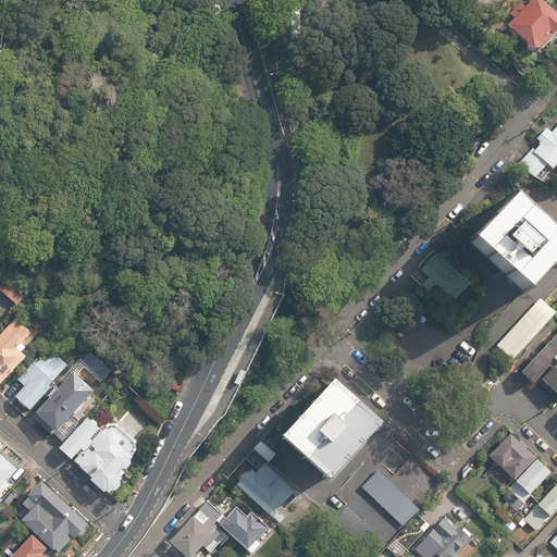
[(530,0),(503,27),(521,46),(521,51),(536,51),(537,52),(552,37),(551,36),(554,36),(556,33),(556,22),(535,0),(530,0)]
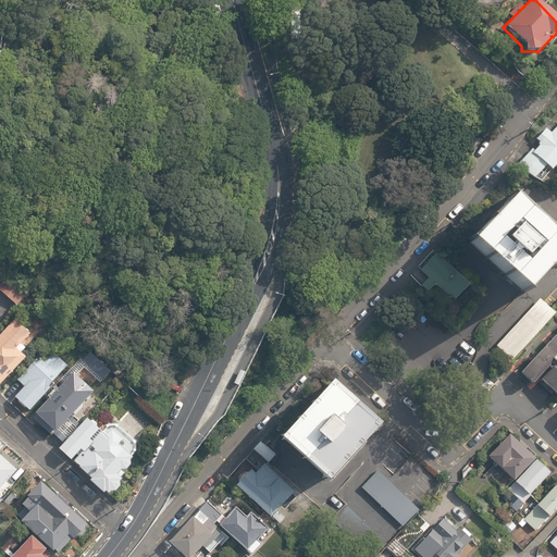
[(553,170),(556,163),(556,122),(518,166),(534,181),(547,165),(553,170)]
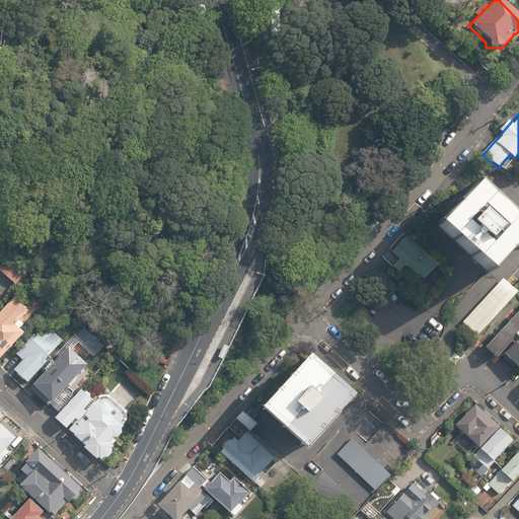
[(518,236),(518,222),(475,181),(433,227),(484,275),(518,236)]
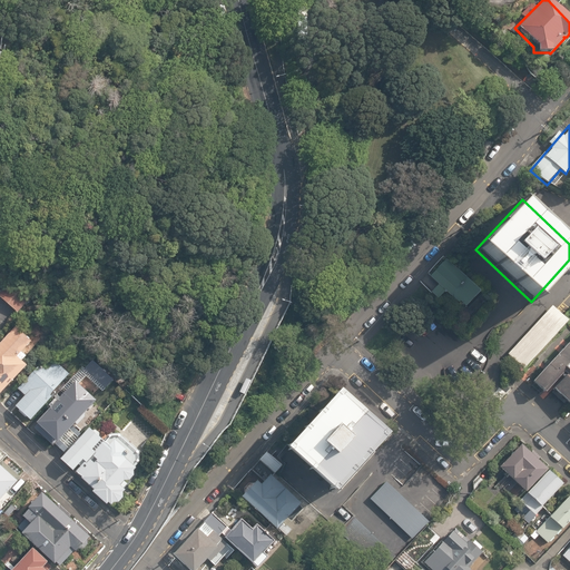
[(479,291),(444,259),(429,276),(438,284),(444,291),(463,308),(479,291)]
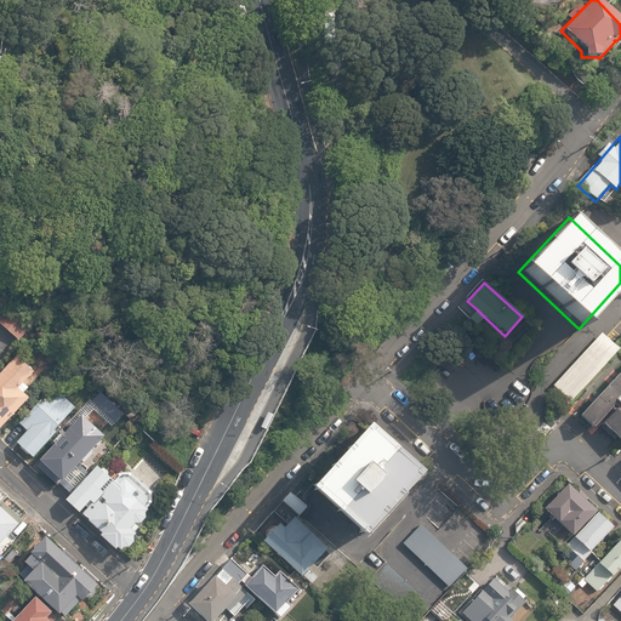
[(0,324),(18,342),(38,322),(17,301),(0,318),(0,324)]
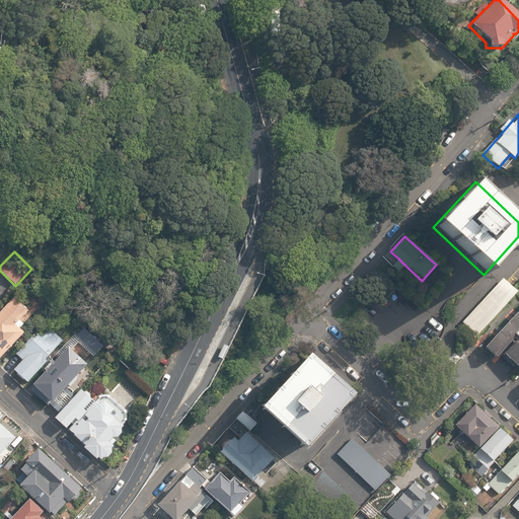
[(404,265),(398,258),(391,267),(397,273),(404,265)]
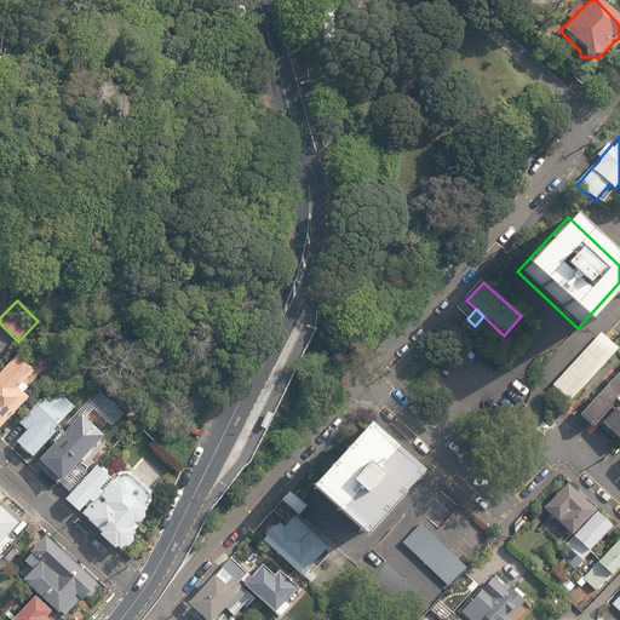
[(616,349),(600,333),(551,385),(567,401),(616,349)]
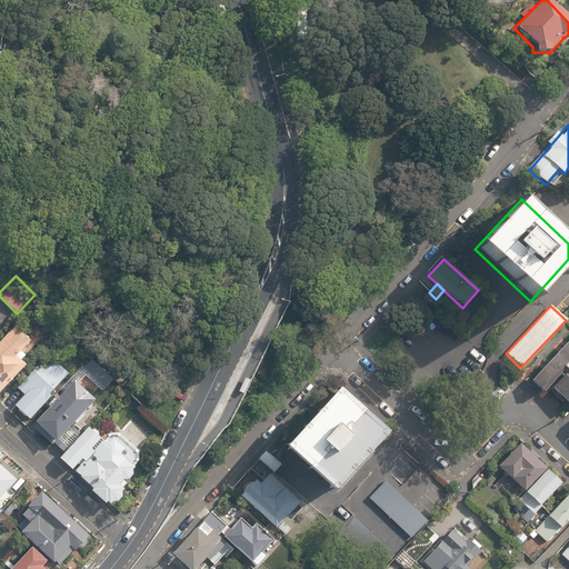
[(0,343),(0,395),(25,369),(19,365),(23,360),(19,356),(29,345),(13,330),(0,343)]
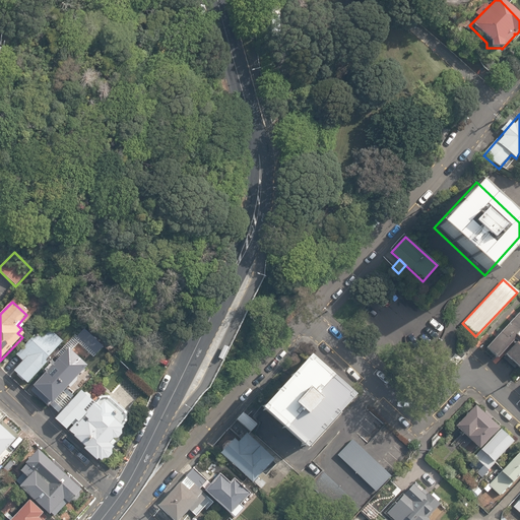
[(509,361),(519,371),(519,352),(517,350),(519,347),(519,315),(486,353),(503,368),(509,361)]
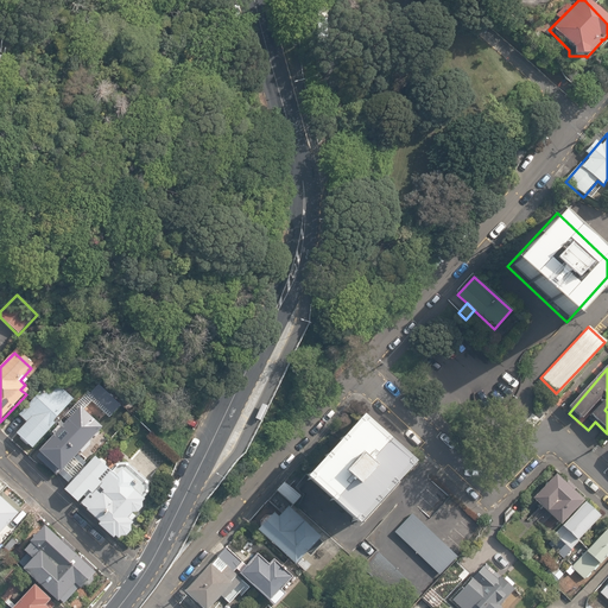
[(16,432),(32,448),(55,424),(52,422),(73,399),(74,399),(51,379),(18,415),(26,422),(16,432)]
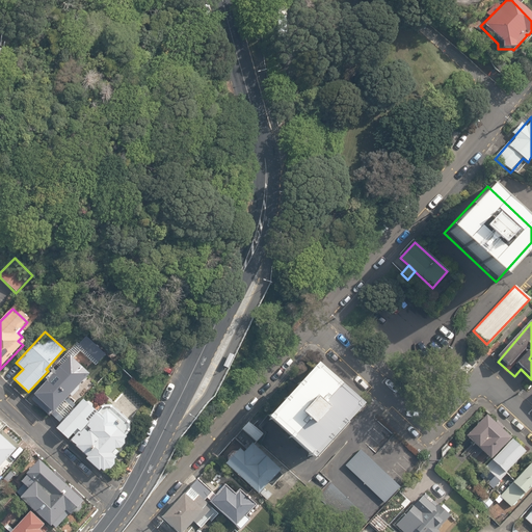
[(97,364),(105,355),(82,334),(74,342),(97,364)]
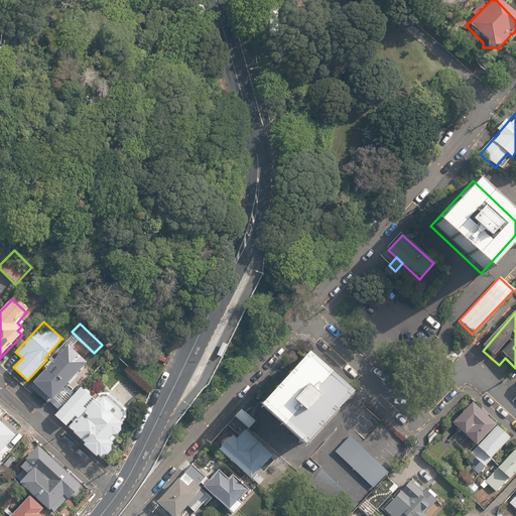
[(68,388),(89,364),(70,347),(35,385),(33,383),(28,389),(45,405),(48,402),(56,409),(72,392),(68,388)]
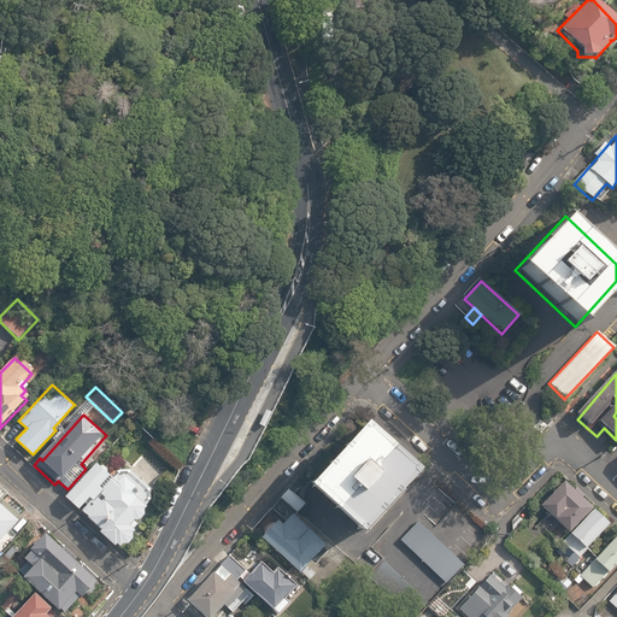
[(310,487),(358,532),(415,469),(366,425),(310,487)]
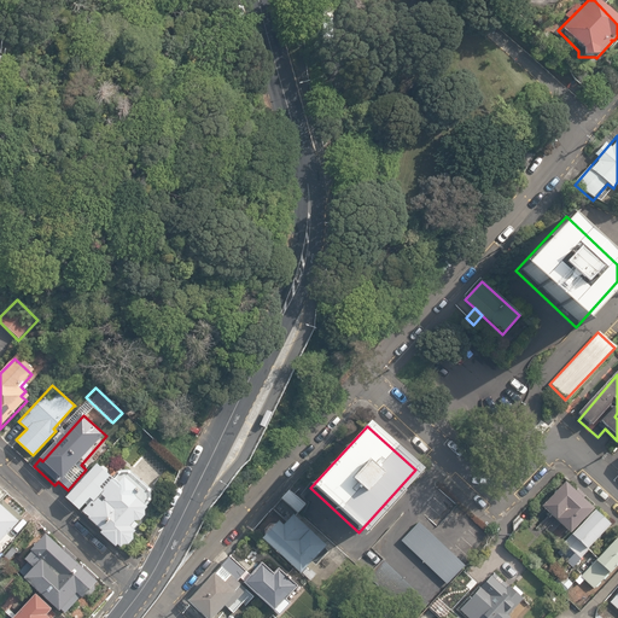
[(117,544),(120,547),(135,531),(129,525),(133,522),(139,519),(143,514),(143,512),(146,507),(145,506),(151,501),(151,489),(129,470),(116,472),(111,478),(106,473),(106,471),(103,466),(99,467),(95,464),(65,497),(79,509),(89,499),(92,501),(82,511),(88,517),(88,518),(101,530),(99,532),(115,546),(117,544)]
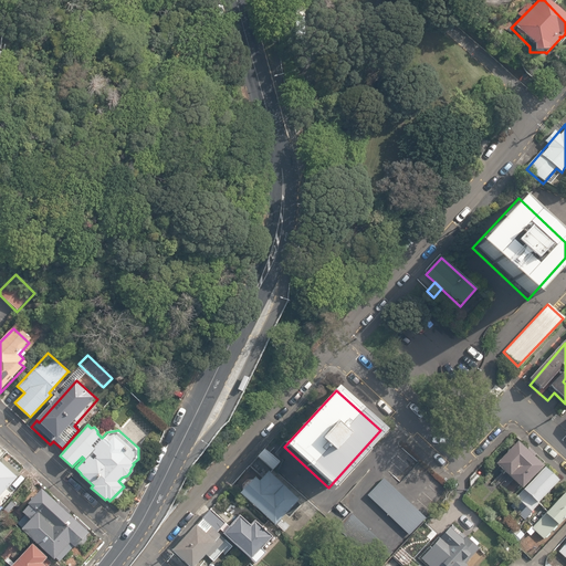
[(517,444),(495,465),(516,488),(538,467),(517,444)]
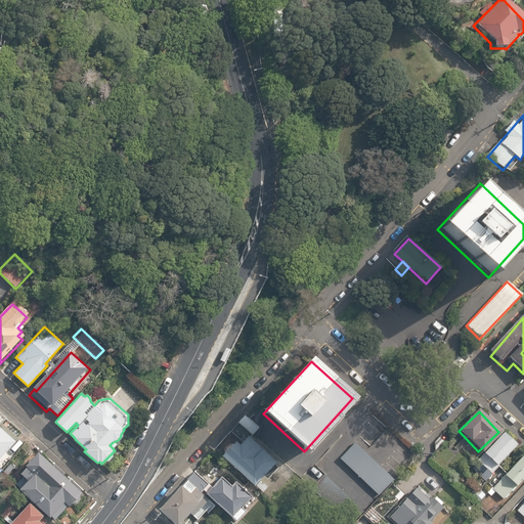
[(245,415),(238,423),(255,437),(262,428),(245,415)]
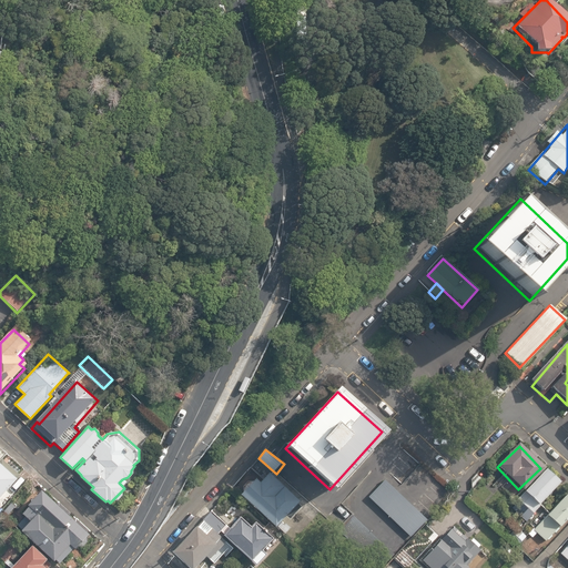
[(0,495),(18,477),(0,459),(0,495)]
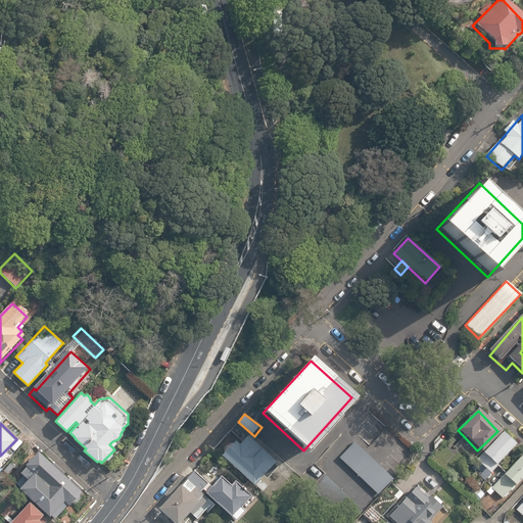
[(488,448),(501,462),(522,440),(522,439),(511,427),(488,448)]
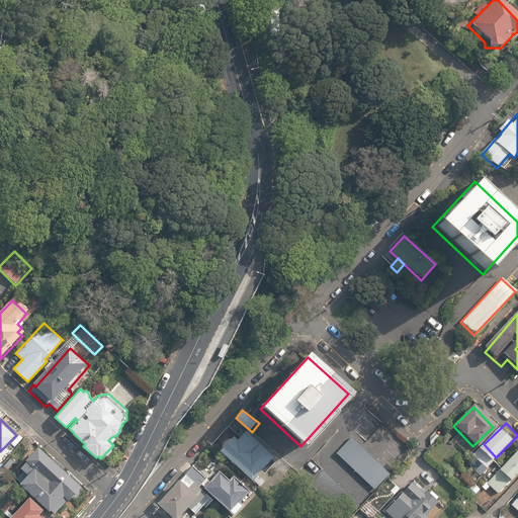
[(268,478),(278,467),(257,447),(261,443),(246,428),(223,452),(256,484),(265,475),(268,478)]
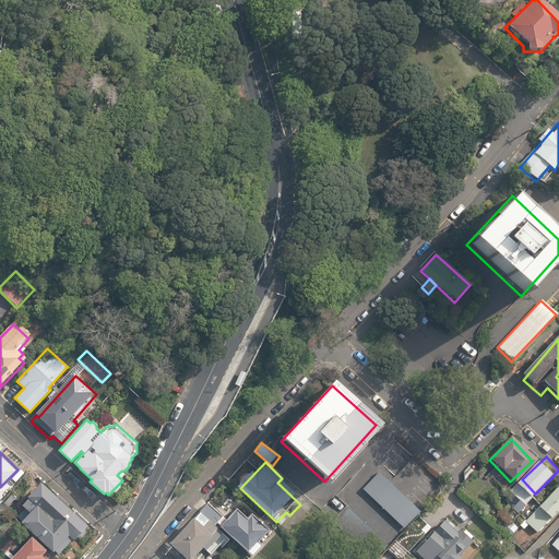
[(377,471),(359,490),(403,531),(421,511),(377,471)]
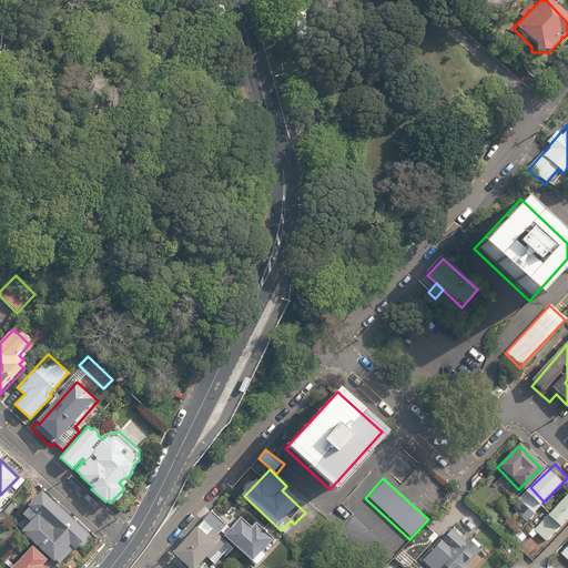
[(57,560),(61,564),(75,548),(79,547),(84,547),(89,541),(89,536),(89,533),(91,530),(60,501),(58,503),(43,489),(29,505),(30,506),(23,514),(26,516),(18,525),(22,529),(22,530),(56,561),(57,560)]
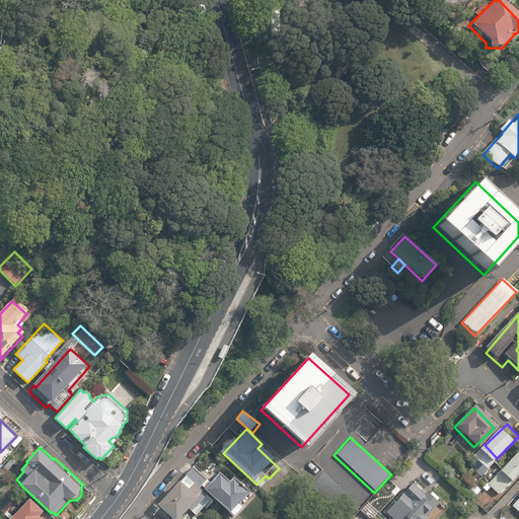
[(518,451),(489,482),(501,494),(518,475),(518,451)]
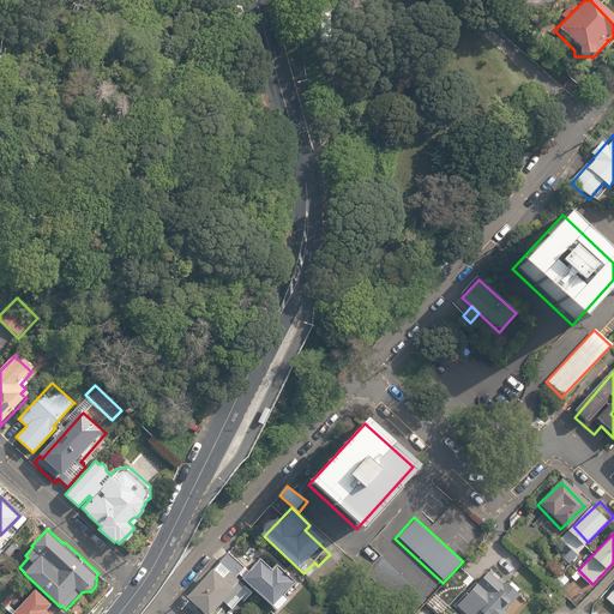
[(438,587),(396,548),(371,575),(413,613),(438,587)]
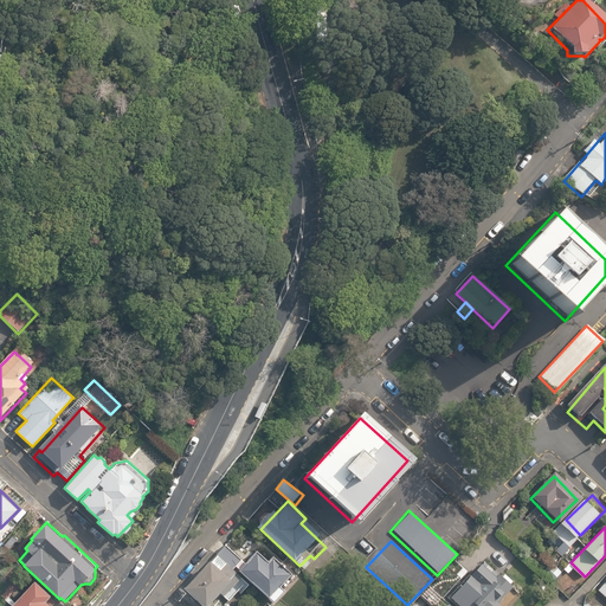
[(224,546),(216,555),(231,569),(239,560),(224,546)]
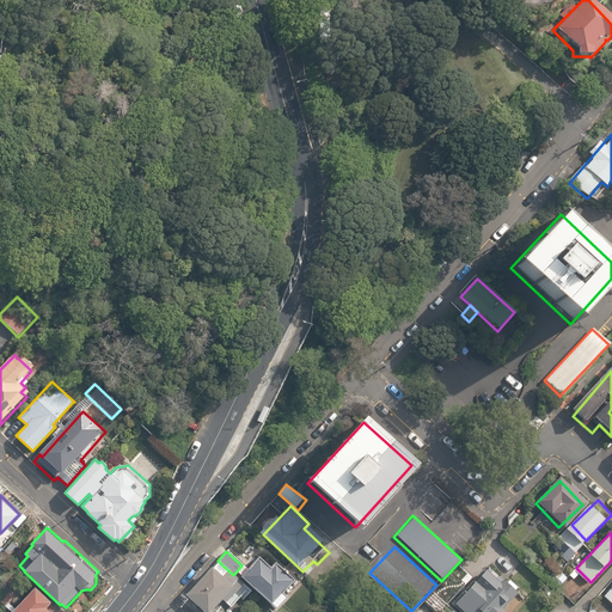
[(267,568),(256,557),(238,576),(271,609),(281,598),(277,594),(289,581),(271,563),(267,568)]
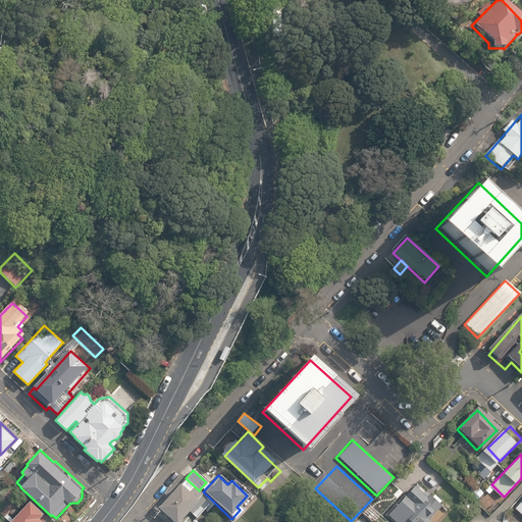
[(170,521),(176,521),(188,511),(192,514),(204,500),(200,496),(202,493),(199,490),(186,478),(179,485),(177,484),(156,508),(170,521)]
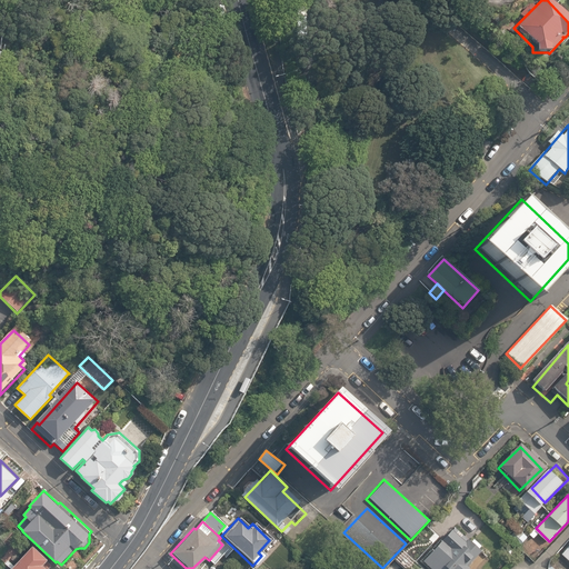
[(456,521),(423,561),(432,568),(468,568),(487,547),(456,521)]
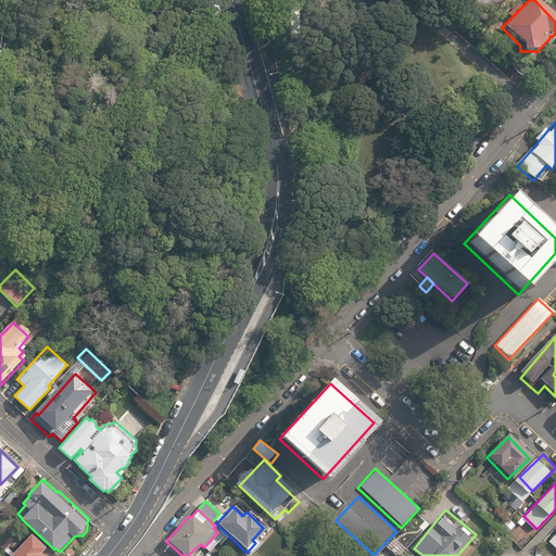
[(9,555),(46,555),(50,553),(30,534),(9,555)]
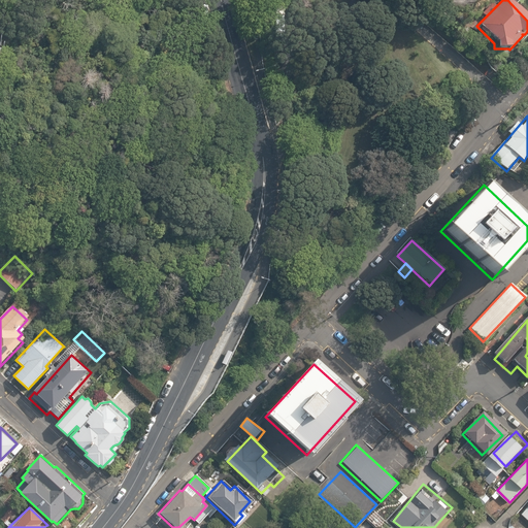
[(476,517),(476,527),(490,527),(490,517),(476,517)]
